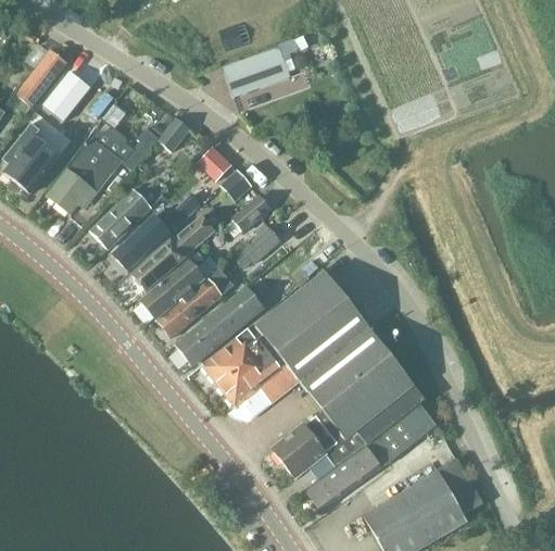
[(225,65),(226,69),(235,95),(291,75),(280,46),(225,65)]
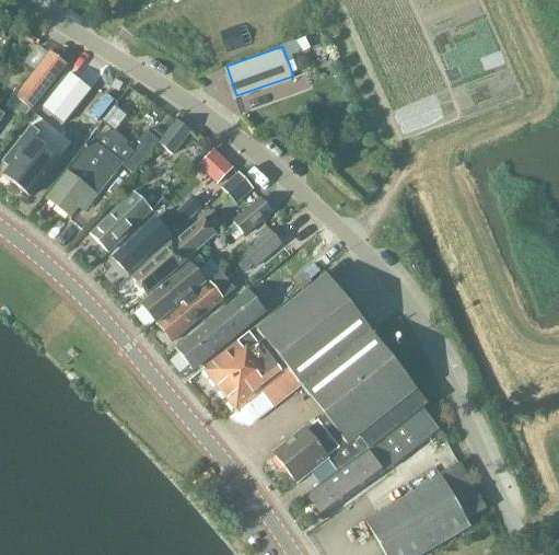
[(33,106),(33,105),(63,66),(67,61),(50,48),(15,92),(33,106)]
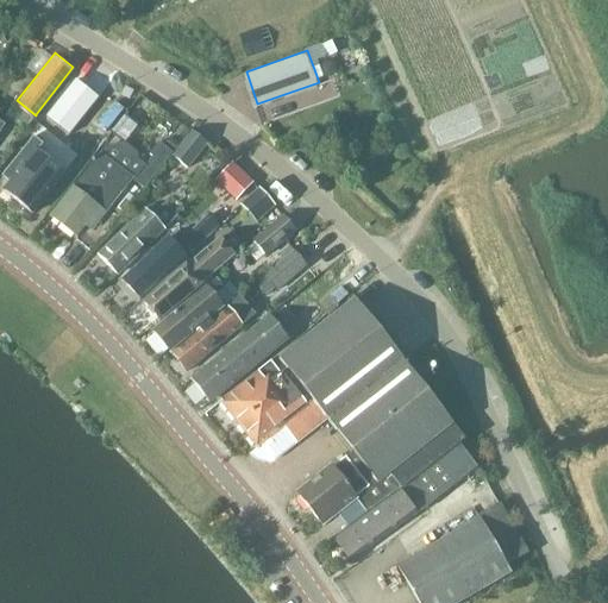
[(75,77),(46,114),(69,131),(98,94),(75,77)]
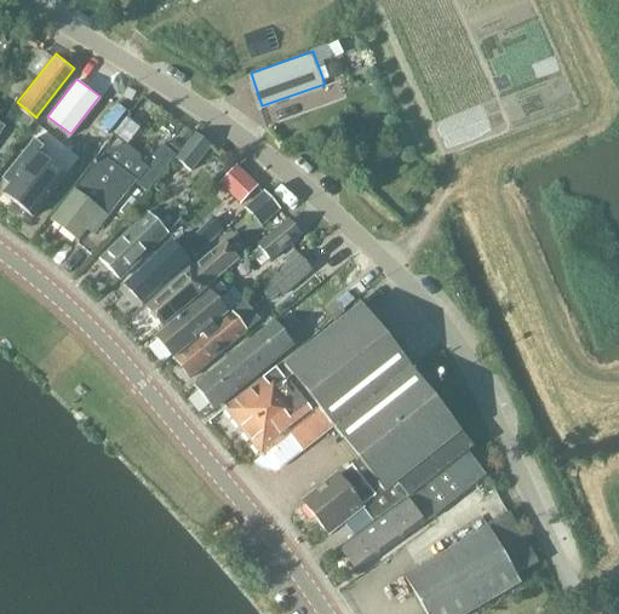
[(177,136),(170,144),(179,151),(182,148),(185,144),(177,136)]
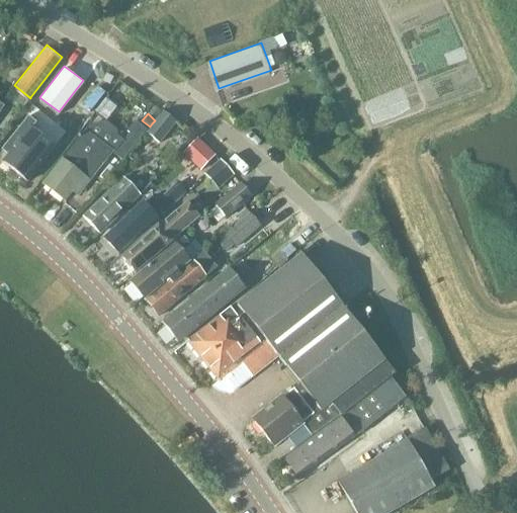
[(157,147),(174,126),(161,117),(144,137),(157,147)]
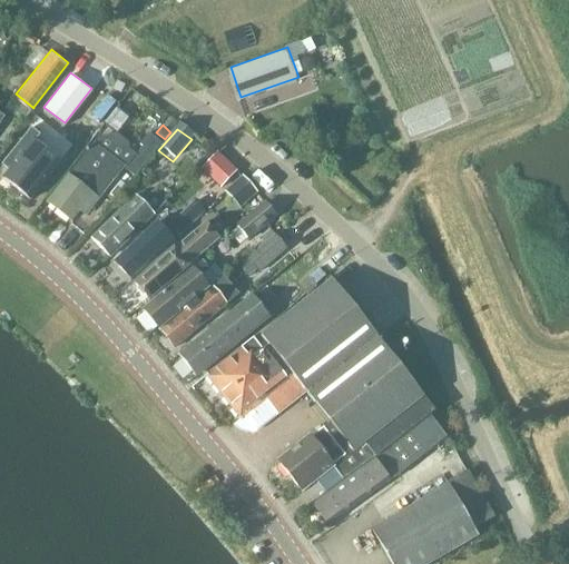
[(140,169),(154,151),(162,141),(149,131),(140,142),(143,144),(136,152),(130,148),(129,142),(117,132),(98,136),(95,140),(49,199),(72,217),(79,208),(87,214),(101,196),(99,195),(123,165),(136,175),(140,169)]
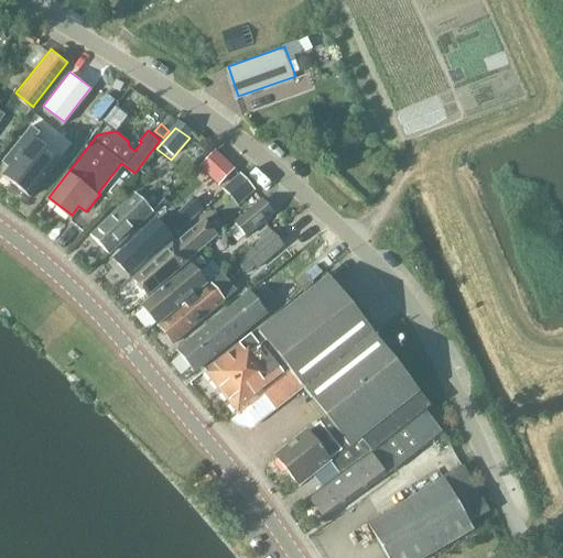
[(219,184),(235,167),(216,150),(199,165),(219,184)]
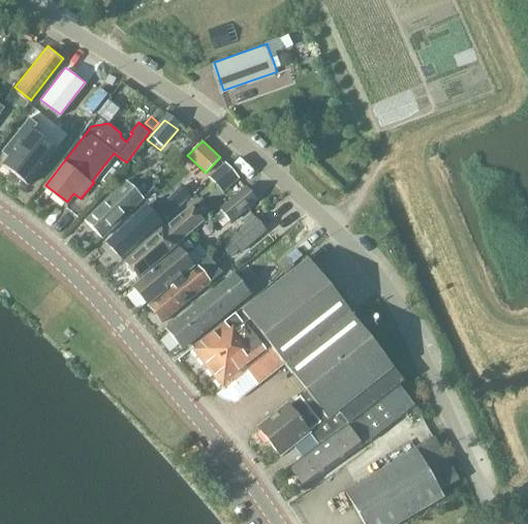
[(209,176),(210,177),(219,187),(236,172),(226,161),(209,176)]
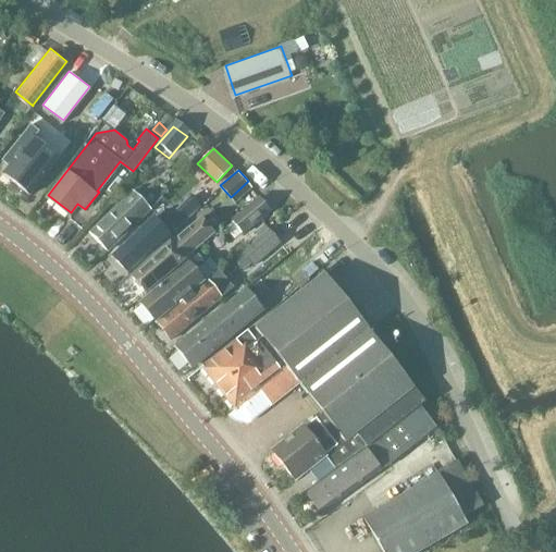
[(118,175),(109,187),(114,192),(124,180),(118,175)]
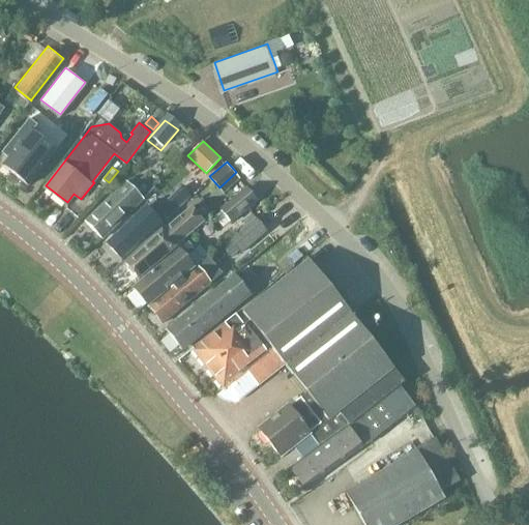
[(144,175),(134,185),(127,178),(86,219),(104,236),(144,196),(154,186),(144,175)]
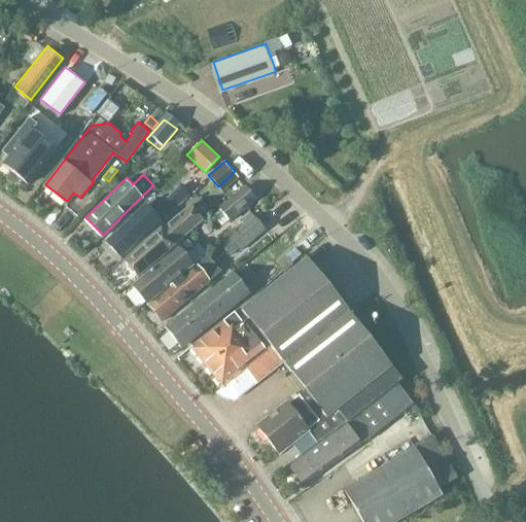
[(232,219),(258,197),(246,183),(219,206),(232,219)]
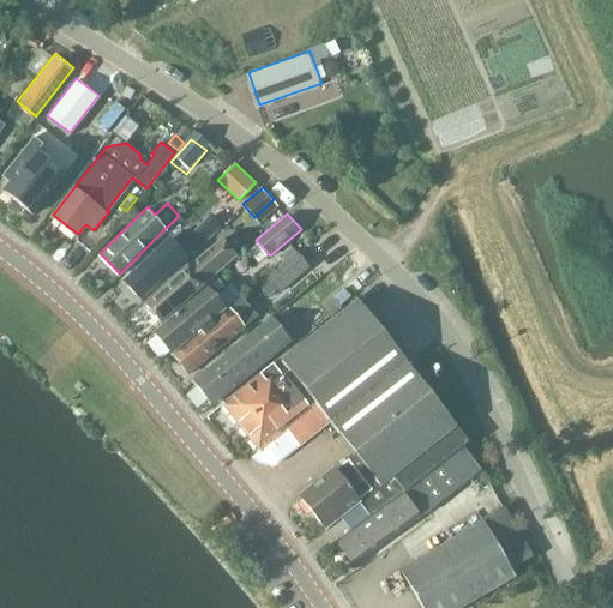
[(143,298),(216,223),(208,215),(176,246),(167,236),(125,278),(143,298)]
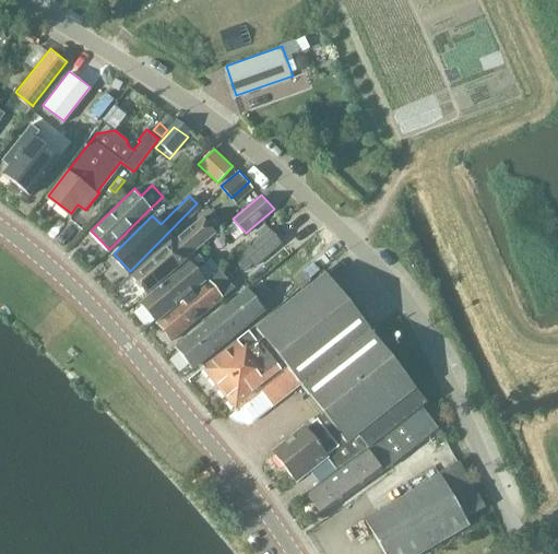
[(150,292),(216,231),(202,214),(173,240),(171,239),(134,274),(150,292)]
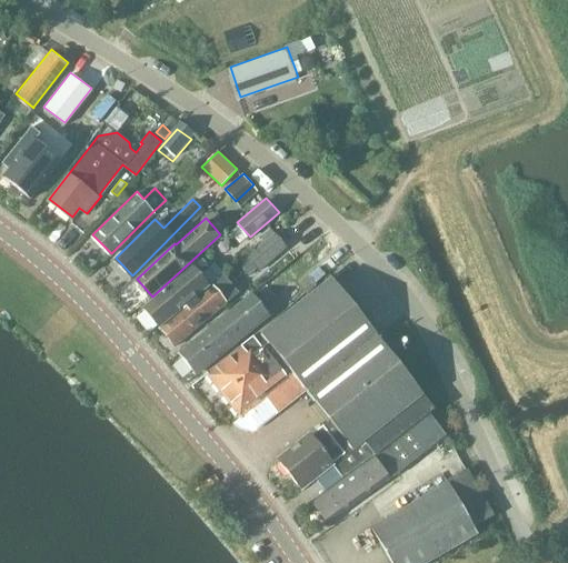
[(272,225),(262,233),(266,238),(276,230),(272,225)]
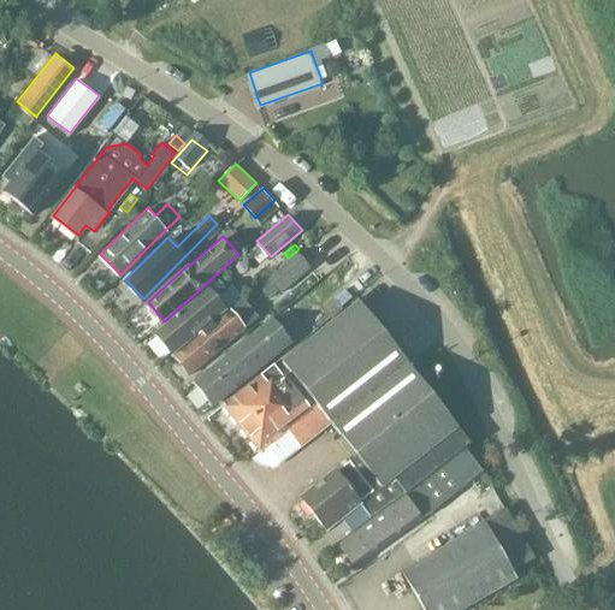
[(281,292),(312,266),(299,249),(288,258),(267,274),(281,292)]
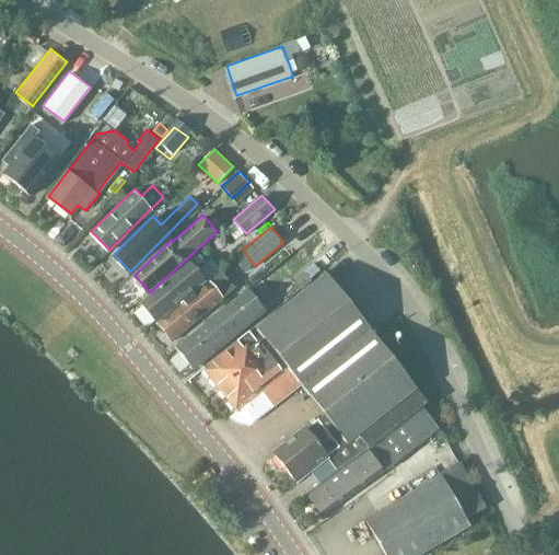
[(158,320),(207,279),(198,268),(206,262),(199,254),(190,261),(191,262),(143,302),(158,320)]
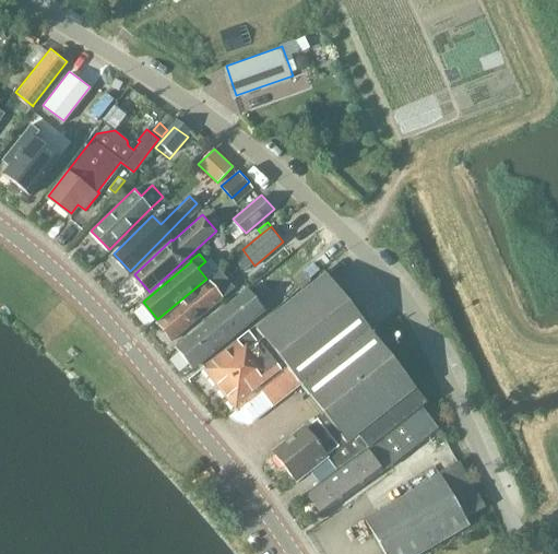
[(280,262),(269,272),(277,281),(288,271),(280,262)]
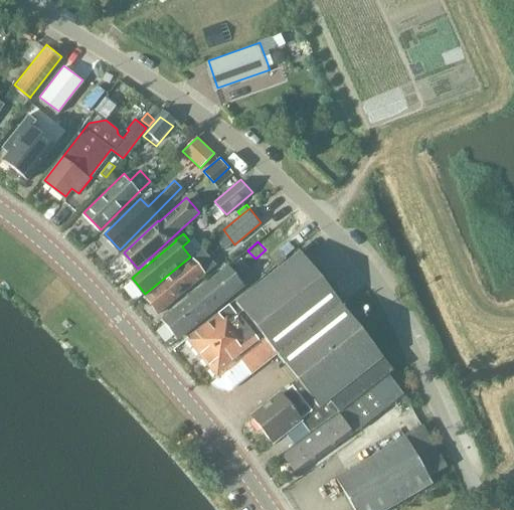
[(279,248),(271,257),(277,264),(286,256),(279,248)]
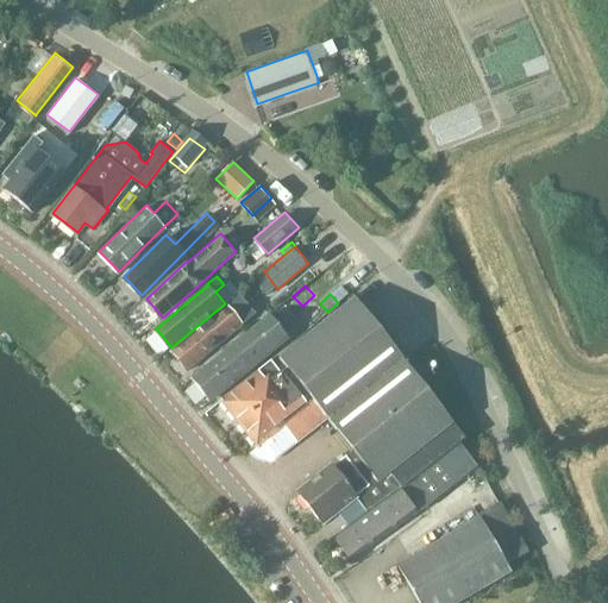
[(188,368),(252,314),(236,296),(225,303),(171,347),(188,368)]
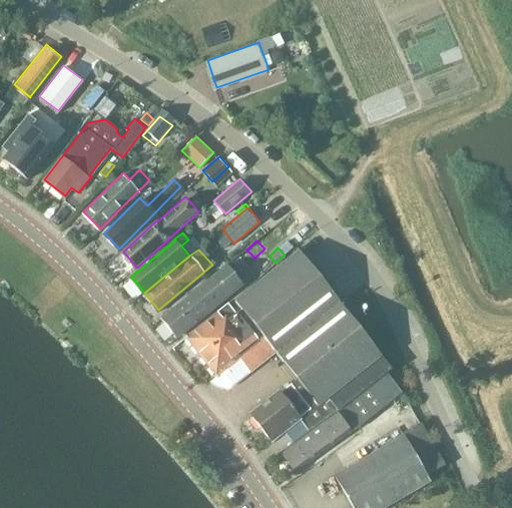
[(277,352),(340,302),(300,249),(235,300),(276,351),(277,352)]
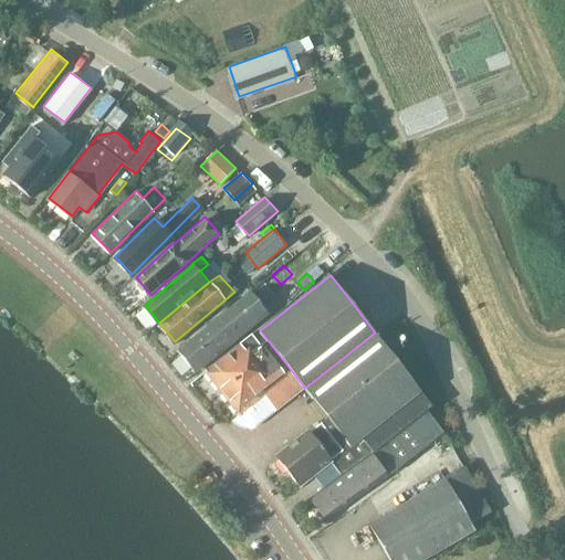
[(215,318),(232,340),(268,312),(250,289),(215,318)]
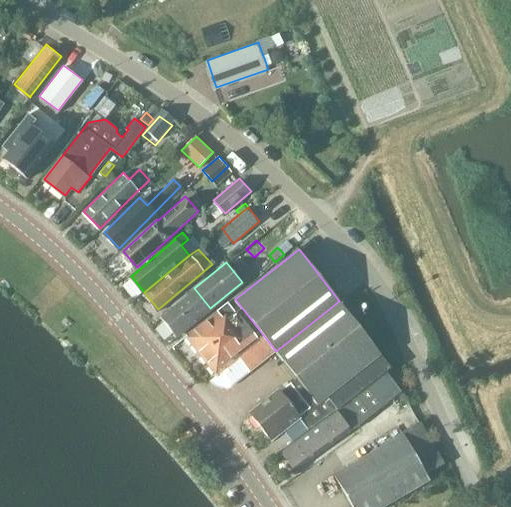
[(210,308),(194,288),(161,315),(177,335),(210,308)]
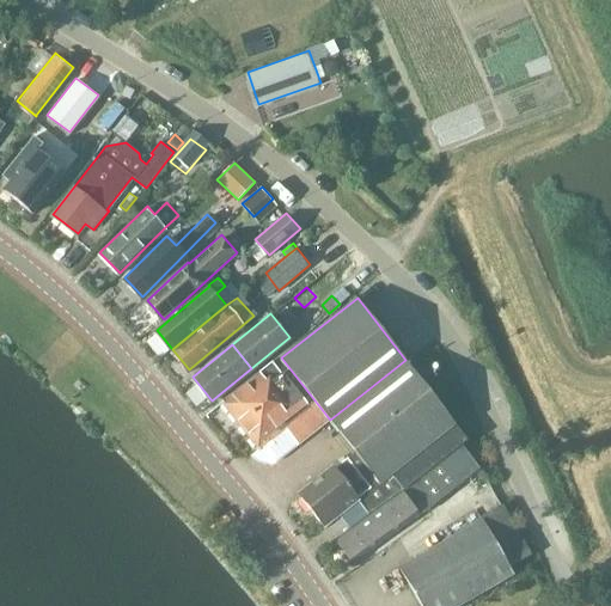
[(329,418),(281,357),(280,355),(273,361),(274,362),(225,402),(261,447),(251,453),(254,457),(256,459),(258,460),(262,461),(266,463),(272,461),(274,460),(277,459),(299,442),(325,422),(329,418)]
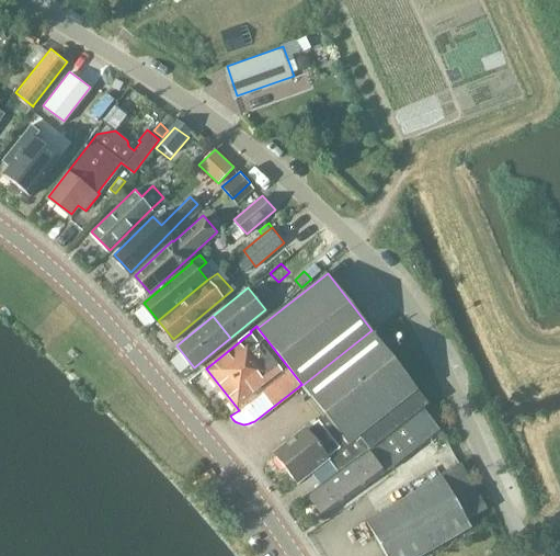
[(372,330),(303,385),(346,441),(350,443),(360,435),(367,446),(369,445),(422,405),(427,400),(372,330)]
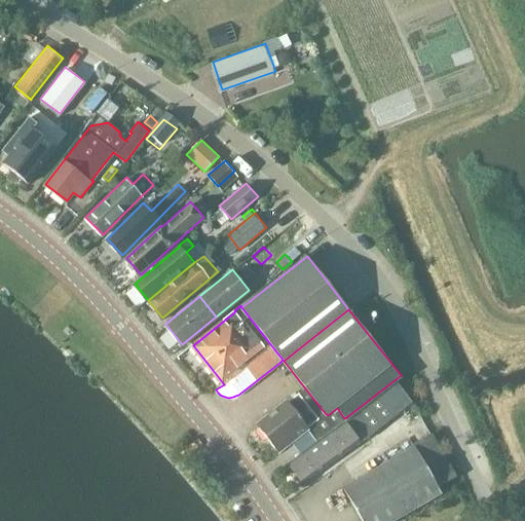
[(396,379),(346,417),(362,438),(389,417),(411,399),(404,389),(396,379)]
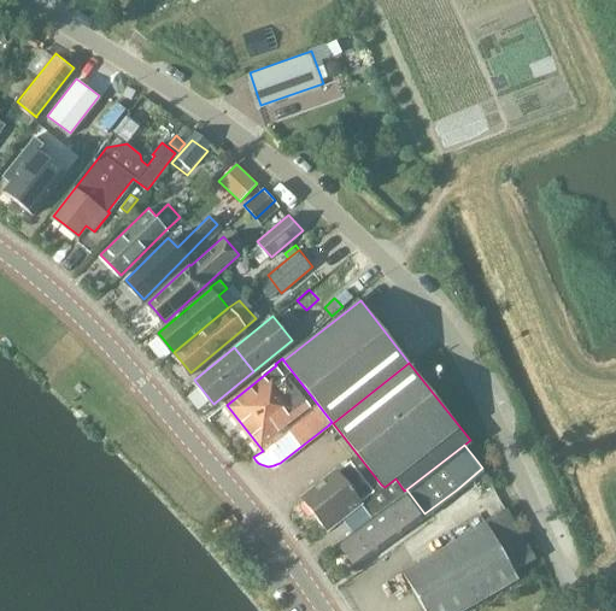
[(357,454),(304,497),(327,528),(365,498),(377,512),(404,491),(396,479),(385,487),(381,485),(357,454)]
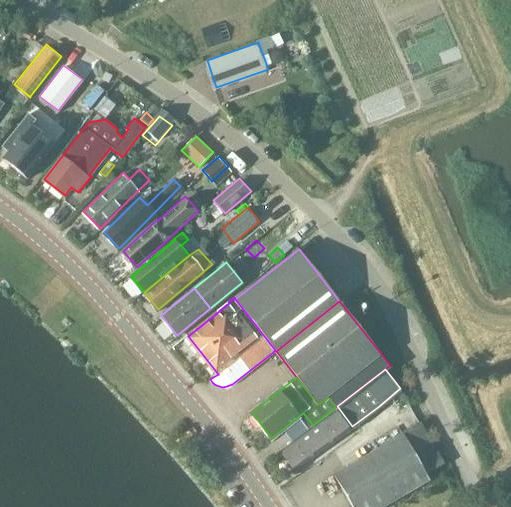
[(295,468),(349,428),(335,409),(281,449),(295,468)]
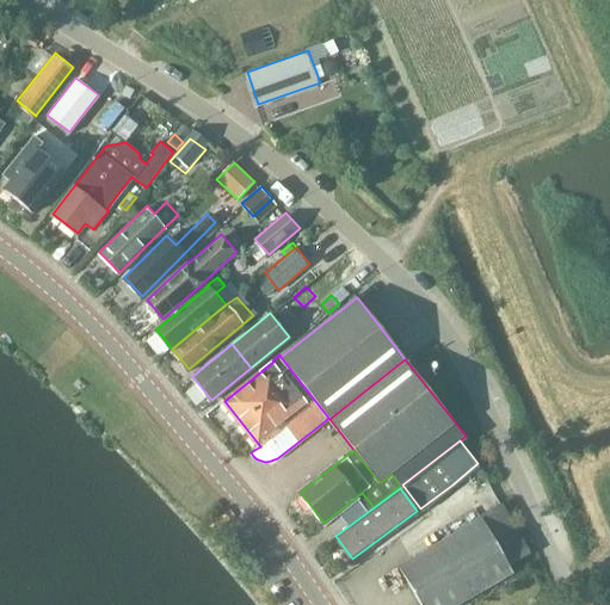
[(416,597),(420,604),(450,604),(511,569),(480,517),(398,566),(416,597)]
